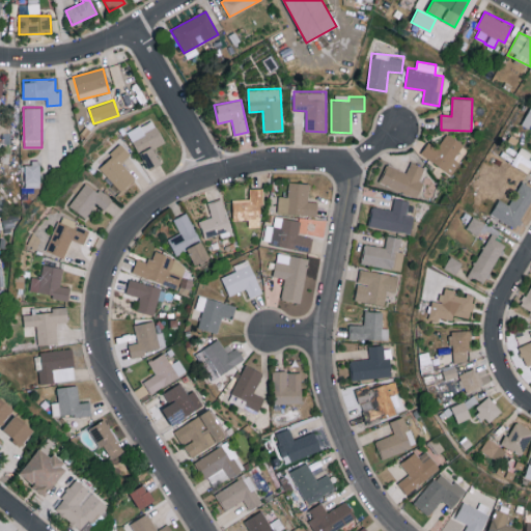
[(161,163),(152,148),(165,142),(152,119),(129,132),(147,170),(161,163)]
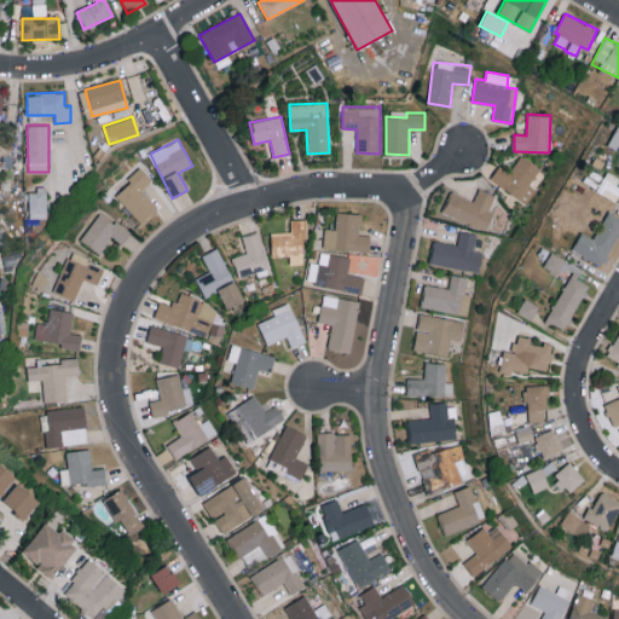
[(530,184),(541,169),(521,155),(509,172),(499,166),(490,178),(526,203),(537,189),(530,184)]
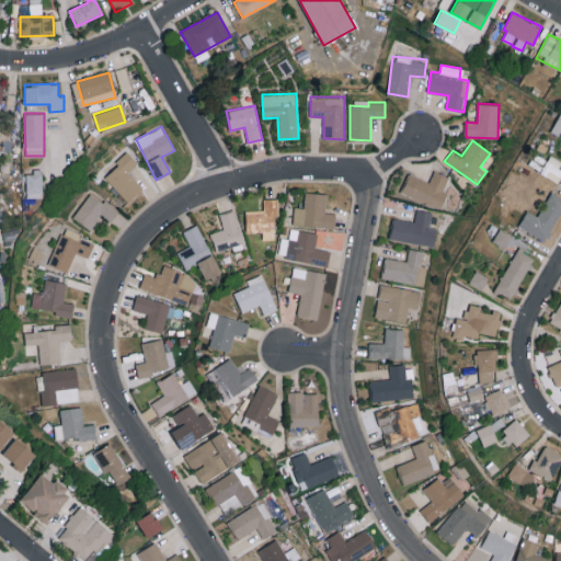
[(104,175),(129,202),(144,189),(127,172),(138,162),(128,152),(104,175)]
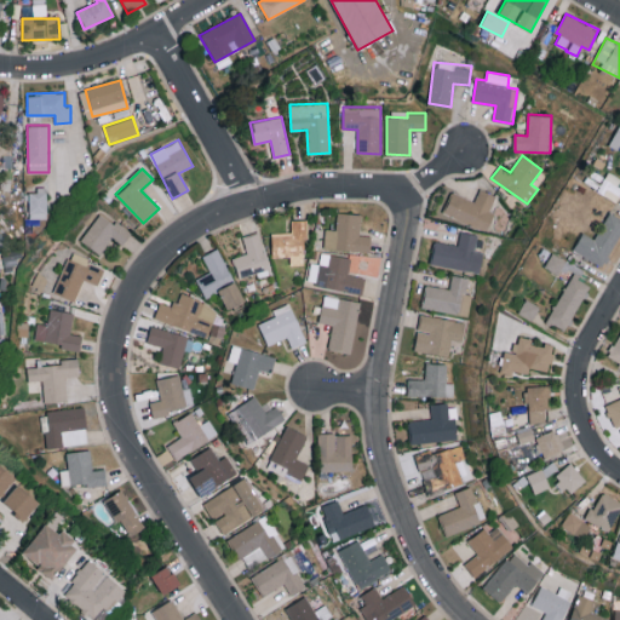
[(443,213),(487,231),(494,213),(489,211),(495,195),(480,188),(475,200),(452,191),(443,213)]
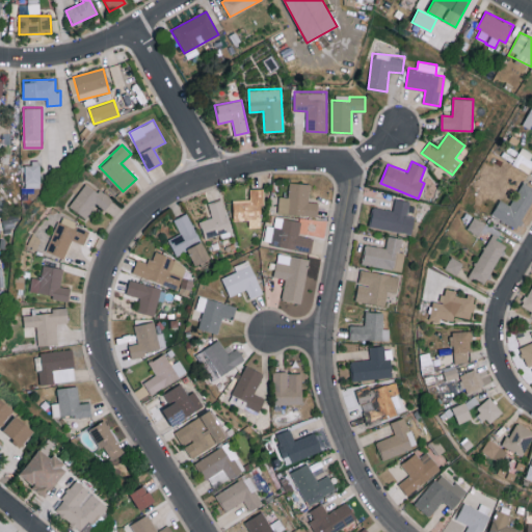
[(40,187),(40,162),(24,163),(25,187),(40,187)]
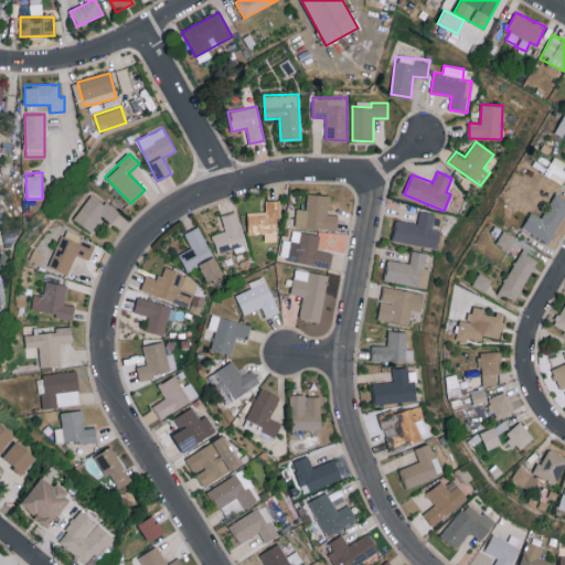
[(119,213),(93,193),(74,217),(91,231),(103,216),(112,223),(119,213)]
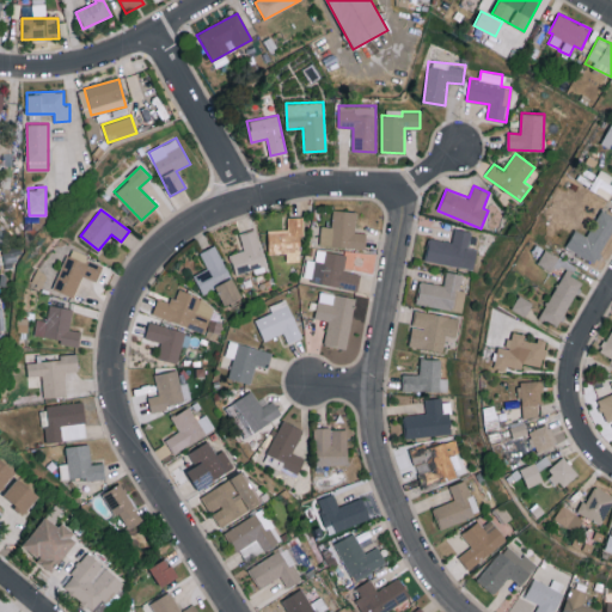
[(586,236),(575,228),(565,245),(594,263),(611,232),(611,214),(603,209),(586,236)]
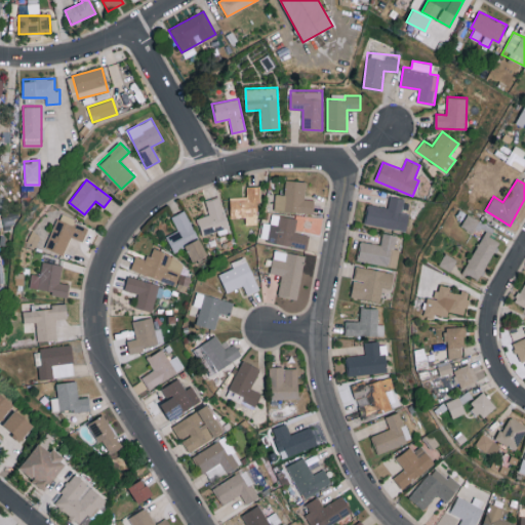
[(306,180),(285,180),(284,194),(275,194),(274,211),(314,212),(314,200),(305,199),(306,180)]
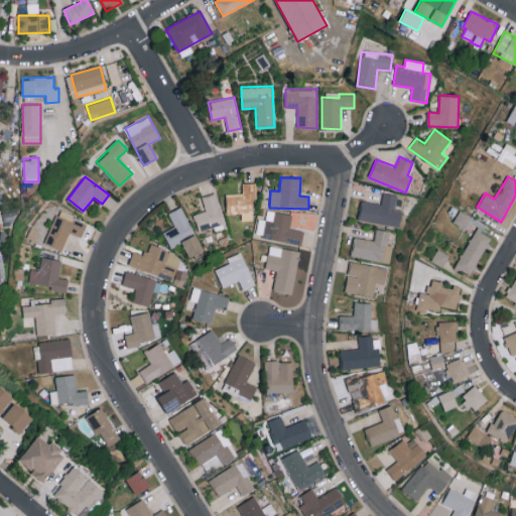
[(254,182),(242,183),(243,192),(226,194),(226,214),(240,214),(241,219),(255,218),(254,182)]
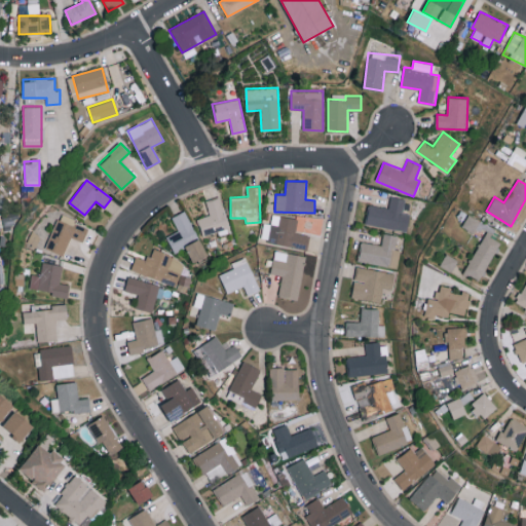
[(368,204),(366,224),(401,229),(403,216),(405,198),(390,196),(388,208),(368,204)]
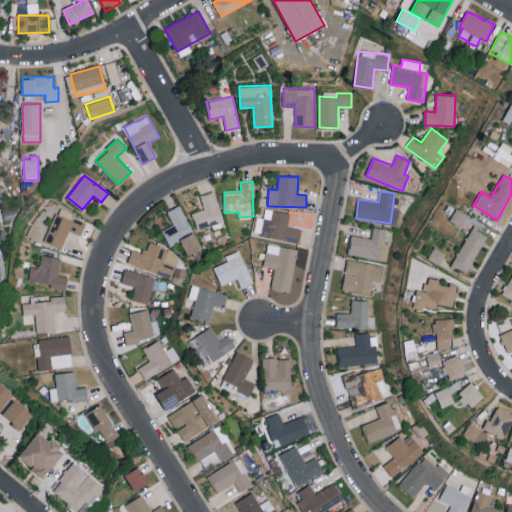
[(204,210),(193,212),(196,229),(212,225),(213,228),(223,226),(216,192),(200,195),(204,210)]
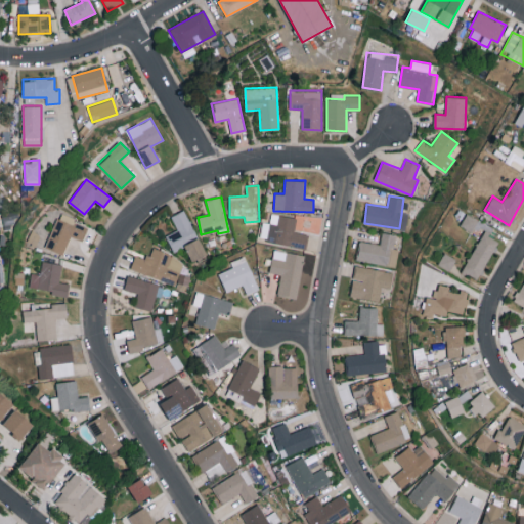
[(191,261),(206,255),(185,209),(171,216),(177,230),(166,234),(173,251),(185,246),(191,261)]
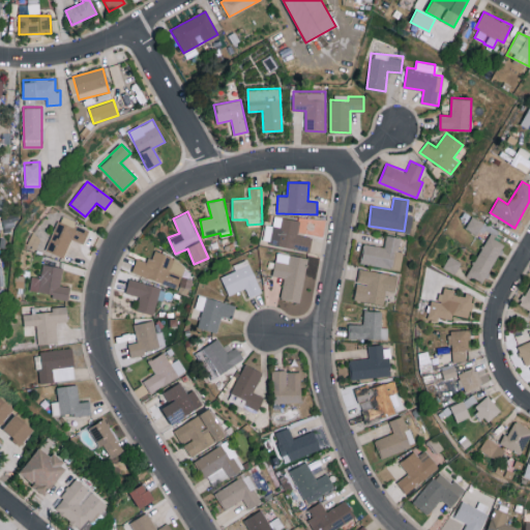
[(63,257),(71,239),(83,243),(89,228),(61,215),(47,249),(63,257)]
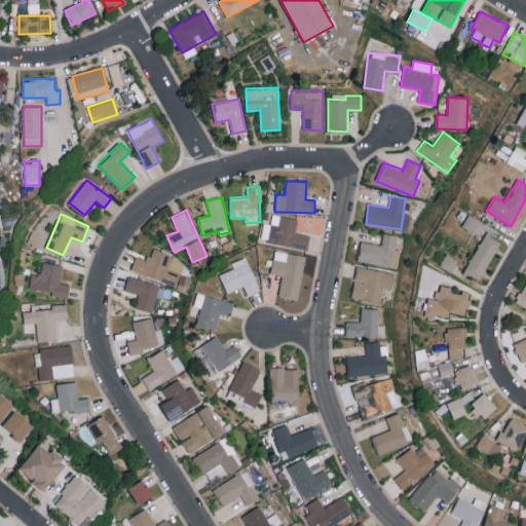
[(309,235),(295,233),(298,219),(272,214),(270,224),(263,223),(260,240),(307,249),(309,235)]
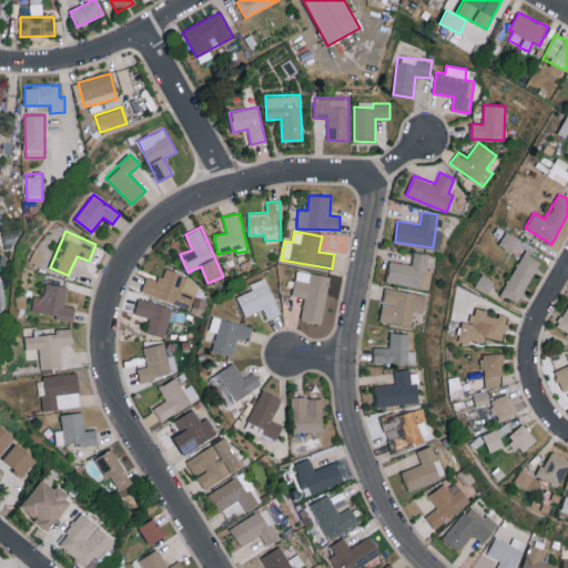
[(433,271),(427,270),(429,254),(414,252),(412,264),(391,261),(386,282),(429,288),(433,271)]
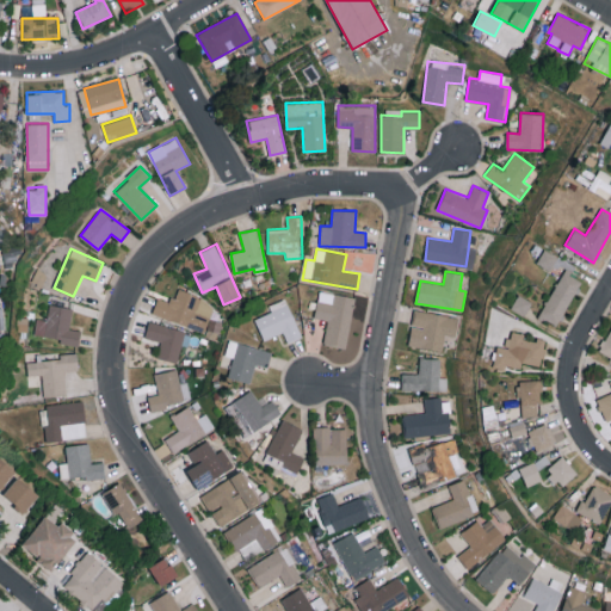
[(538,316),(557,326),(581,281),(563,271),(538,316)]
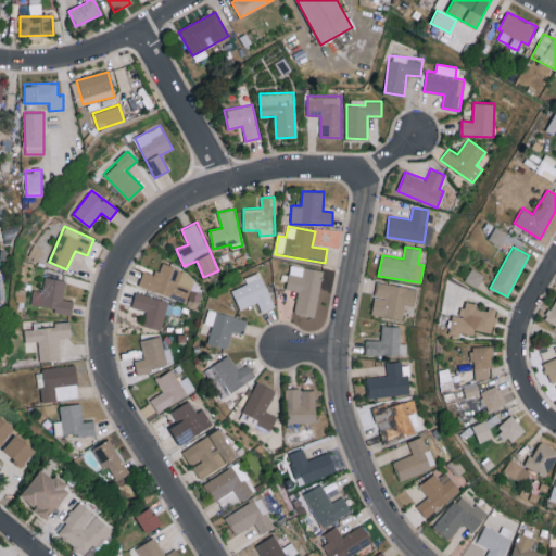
[(138,286),(187,302),(196,275),(160,263),(156,275),(143,270),(138,286)]
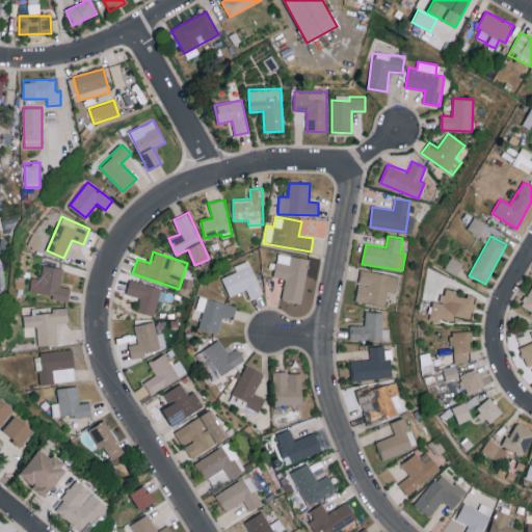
[(285,278),(282,300),(301,302),(309,258),(277,254),(274,276),(285,278)]
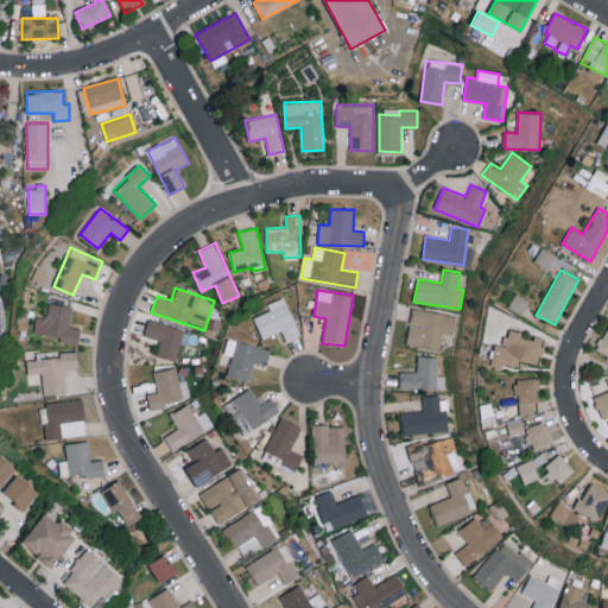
[(521,314),(529,299),(514,293),(508,308),(521,314)]
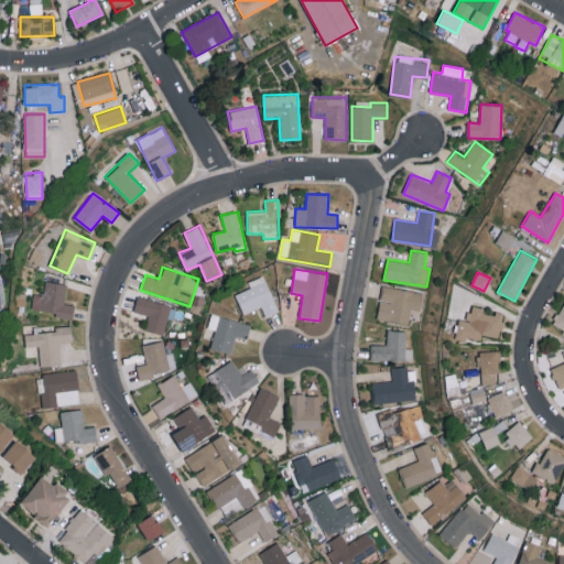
[(242,314),(262,307),(266,316),(277,312),(266,275),(248,281),(250,289),(236,293),(242,314)]
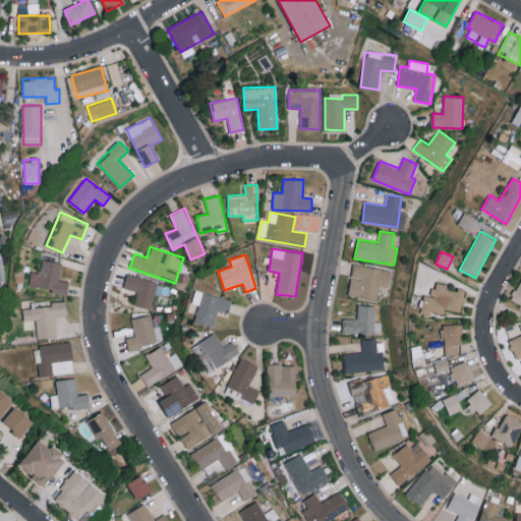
[(29,287),(67,292),(68,282),(60,281),(62,263),(43,259),(41,273),(32,272),(29,287)]
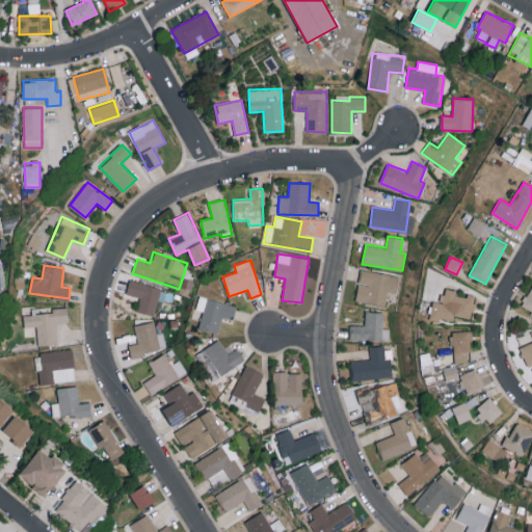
[(386,304),(387,291),(397,293),(399,275),(360,270),(356,301),(386,304)]
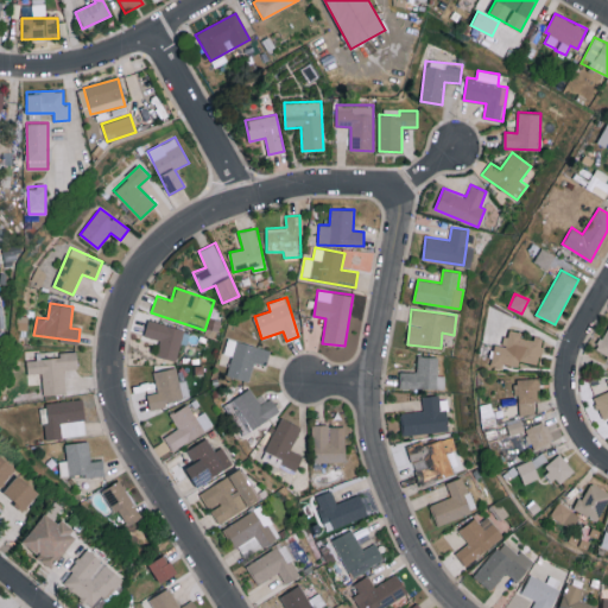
[(157,356),(177,360),(183,328),(147,321),(144,336),(160,339),(157,356)]
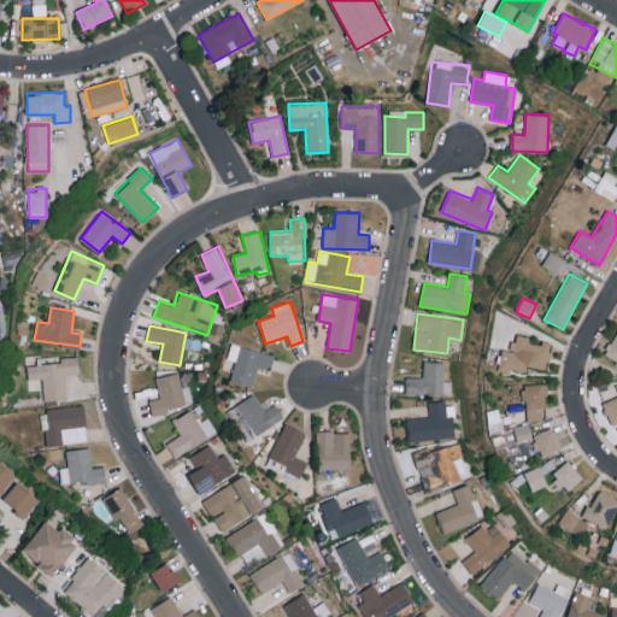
[(616,330),(604,354),(616,360),(616,330)]
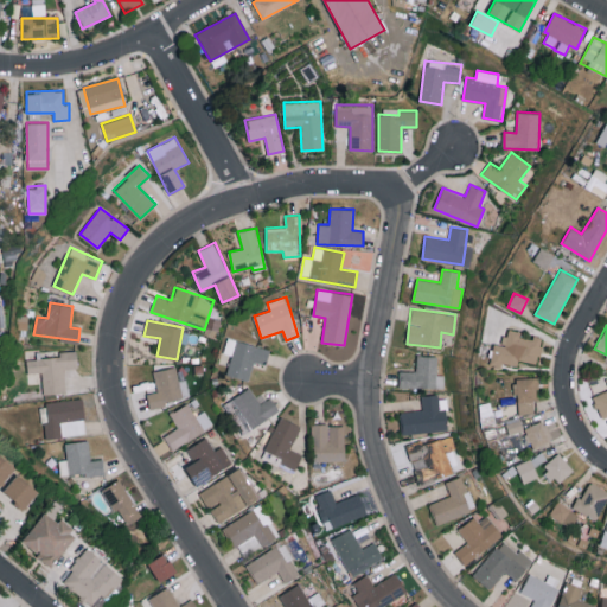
[(490,363),(517,366),(518,360),(538,363),(542,337),(532,336),(532,338),(519,337),(521,331),(505,328),(503,345),(492,343),(490,363)]
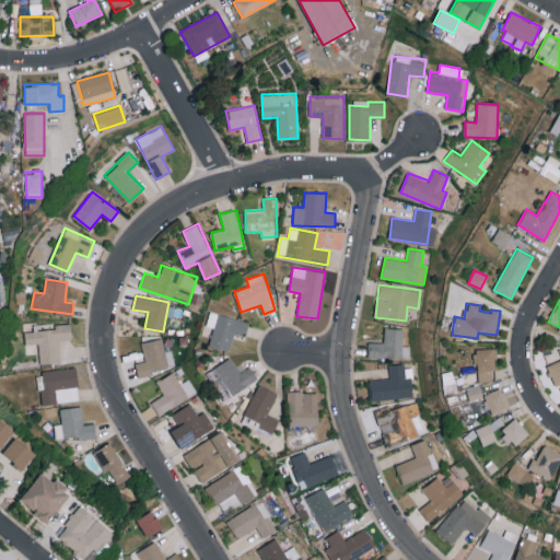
[(206,325),(213,328),(209,345),(230,351),(234,333),(245,336),(249,323),(210,311),(206,325)]
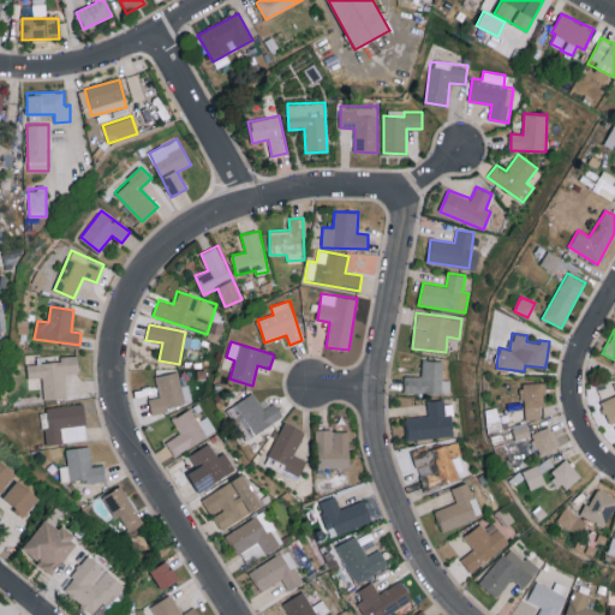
[(28,364),(29,378),(42,377),(45,399),(67,398),(65,374),(79,372),(77,354),(60,357),(61,362),(28,364)]
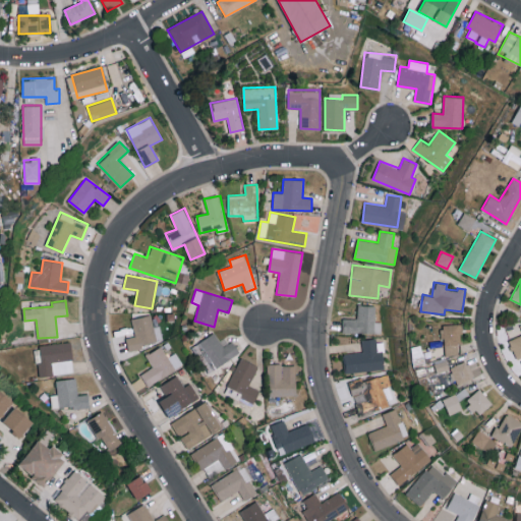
[(381,333),(381,322),(375,321),(375,305),(357,304),(357,319),(343,317),(342,332),(381,333)]
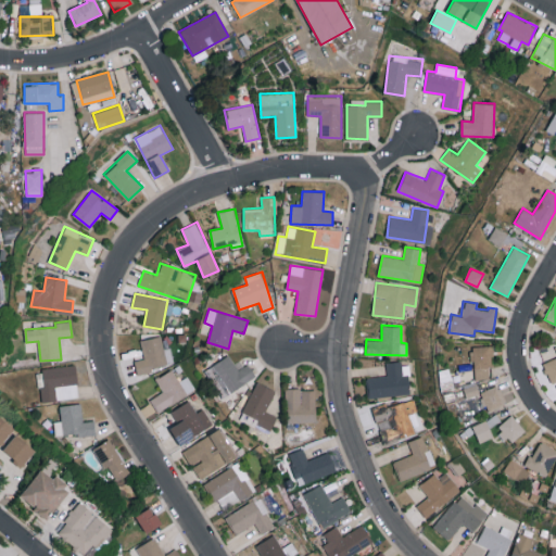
[(174,365),(171,348),(163,349),(161,336),(141,339),(144,358),(134,361),(136,371),(174,365)]
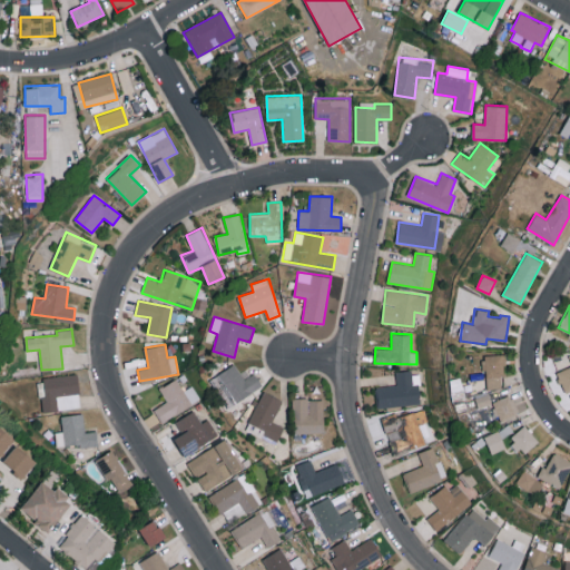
[(503,354),(484,355),(485,389),(504,387),(503,354)]
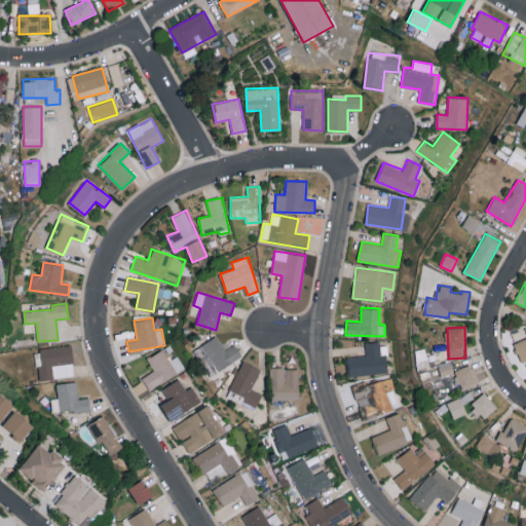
[(525,329),(525,330),(525,332),(525,337),(513,344),(522,363),(525,361),(525,329)]
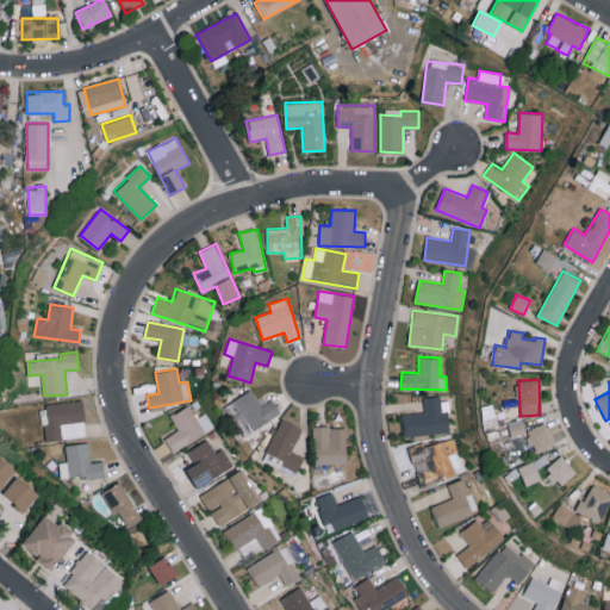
[(247,435),(280,412),(271,398),(260,404),(250,390),(226,405),(247,435)]
